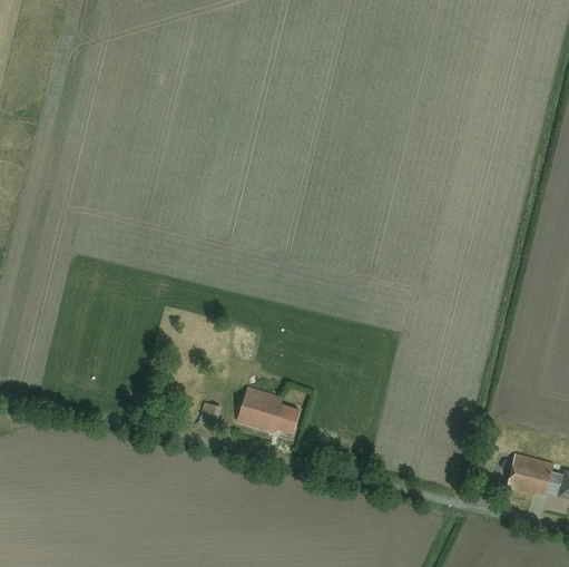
[(280,397),(246,385),(235,421),(265,430),(266,430),(275,432),(276,430),(291,434),(297,410),(281,404),(280,399),(280,397)]
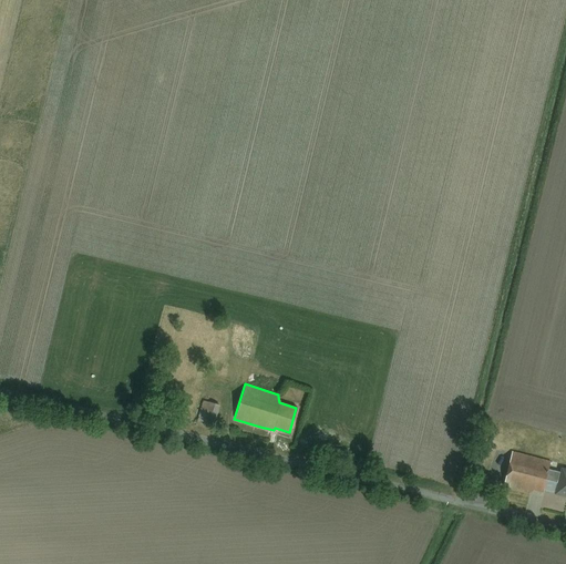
[(220,404),(203,400),(196,421),(215,426),(220,404)]
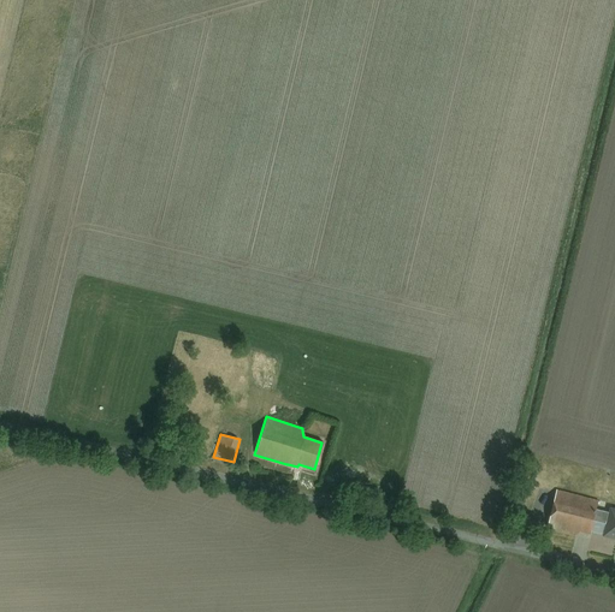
[(597,499),(556,489),(547,527),(578,534),(578,532),(589,534),(589,533),(595,509),(597,499)]
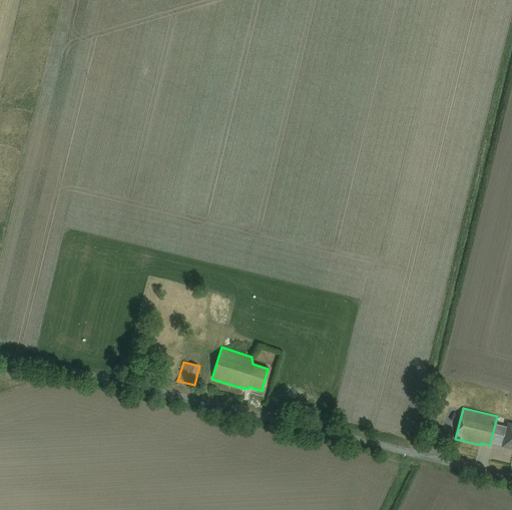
[(511,424),(506,423),(505,427),(501,446),(500,448),(511,450),(511,424)]
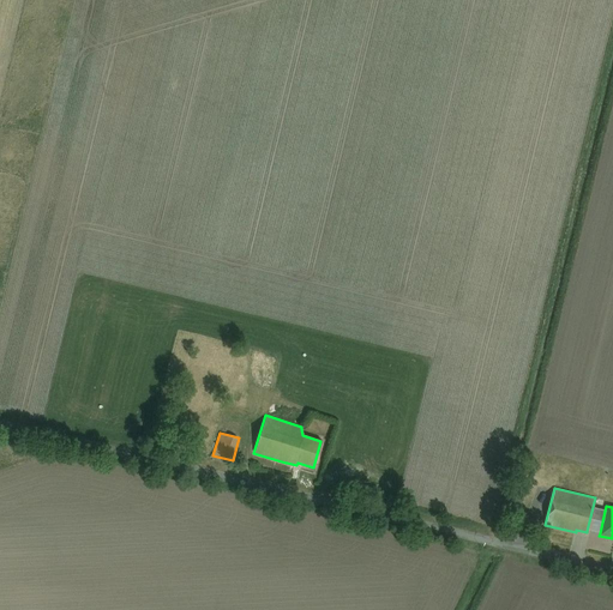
[(600,533),(605,511),(593,507),(587,531),(600,533)]
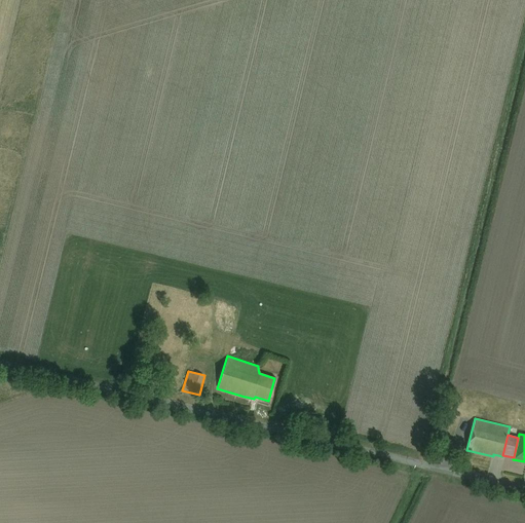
All buildings are outlined.
